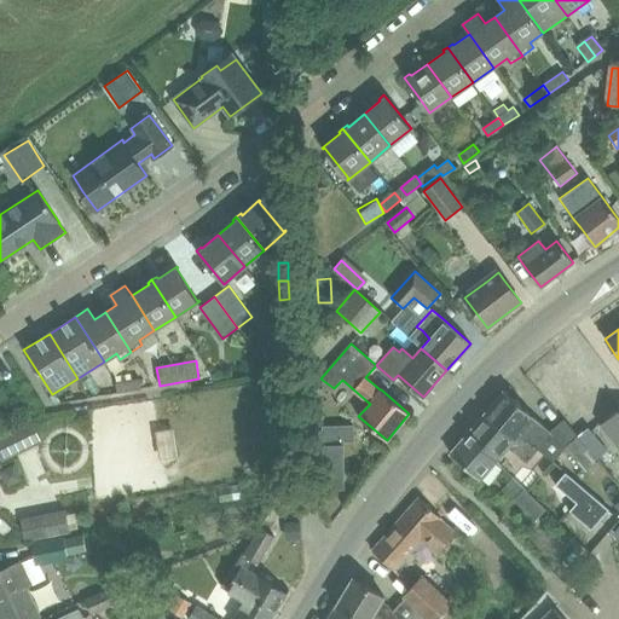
[(116,383),(117,393),(142,388),(140,379),(116,383)]
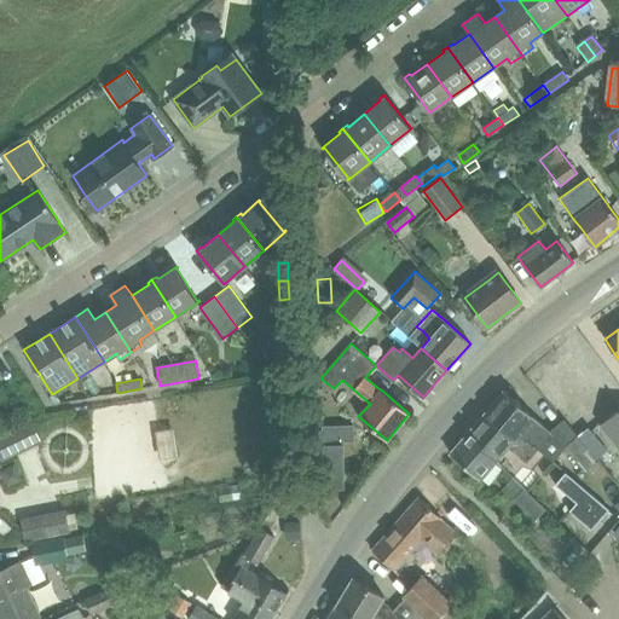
[(503,391),(485,412),(503,428),(507,424),(520,437),(521,434),(539,450),(553,434),(503,391)]
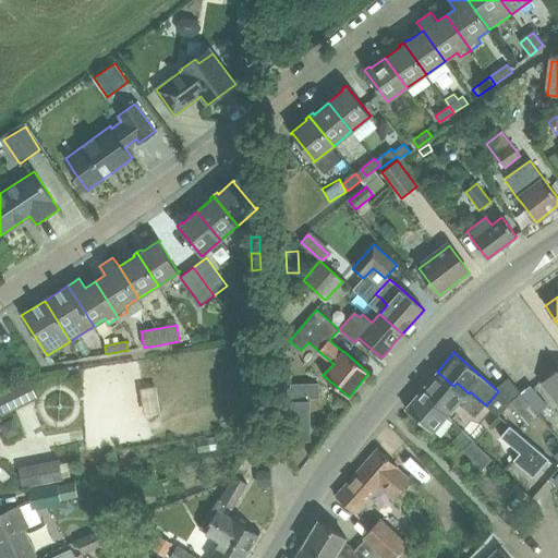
[(557,367),(541,383),(555,399),(557,403),(557,427),(553,433),(557,438),(557,367)]
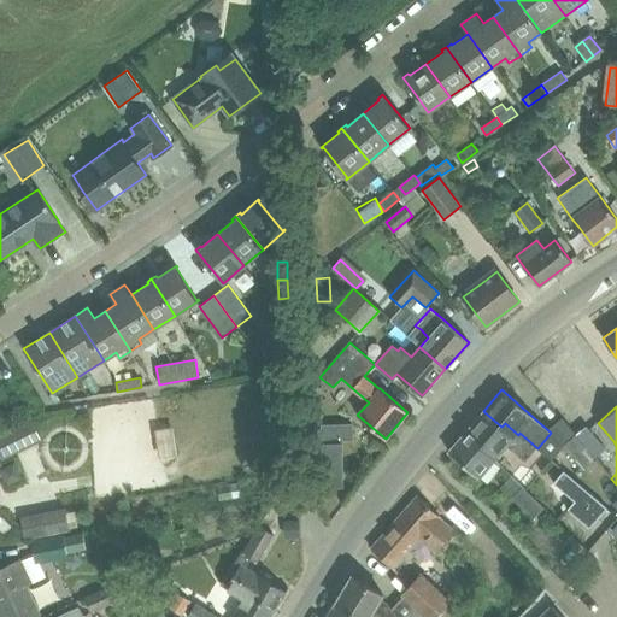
[(486,452),(494,459),(506,445),(526,462),(538,448),(519,433),(518,435),(505,423),(501,427),(483,411),(468,429),(489,448),(486,452)]
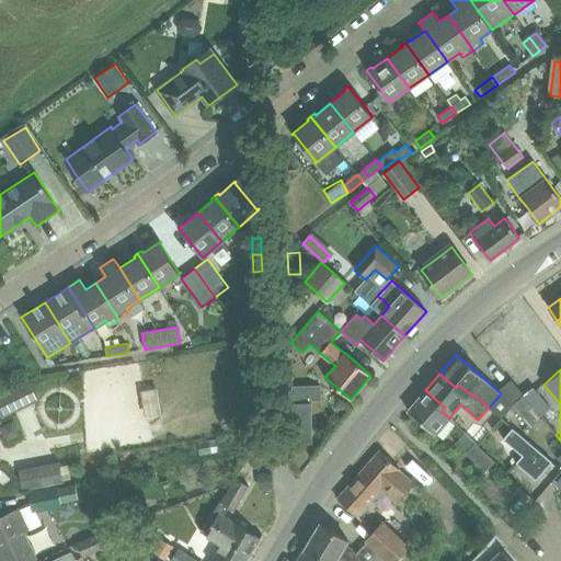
[(29,381),(0,395),(0,414),(36,398),(29,381)]
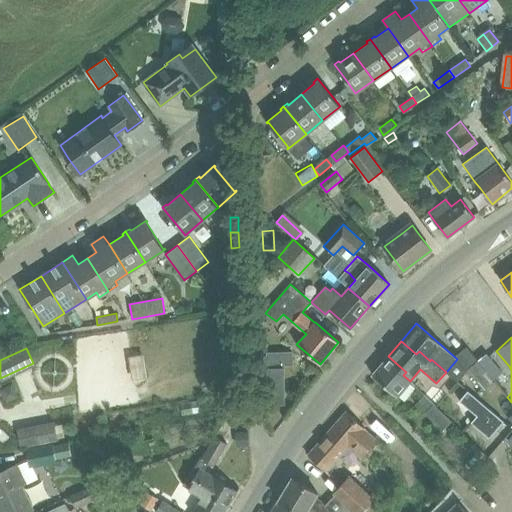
[(142,352),(128,353),(130,378),(144,376),(142,352)]
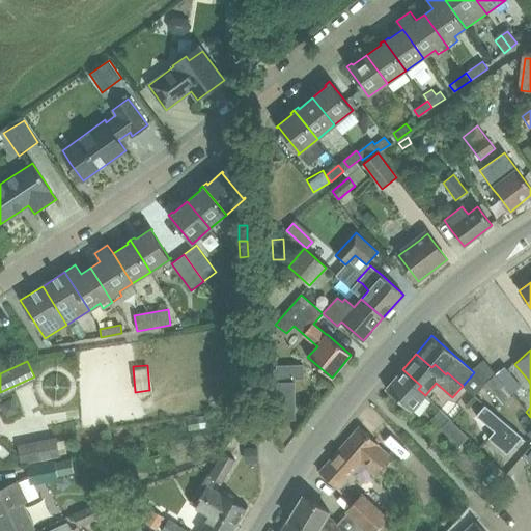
[(303,366),(276,366),(277,381),(304,381),(303,366)]
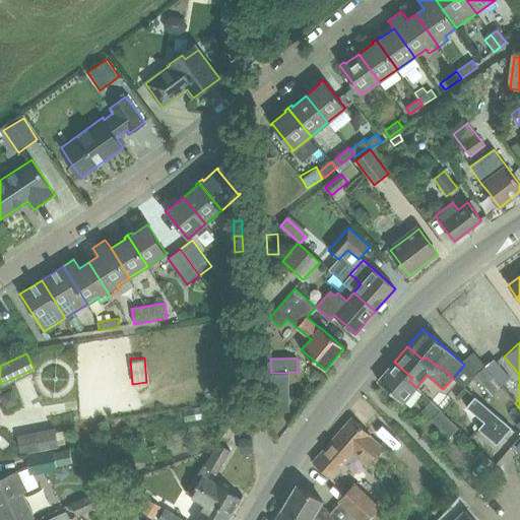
[(495,360),(485,367),(502,386),(510,379),(495,360)]
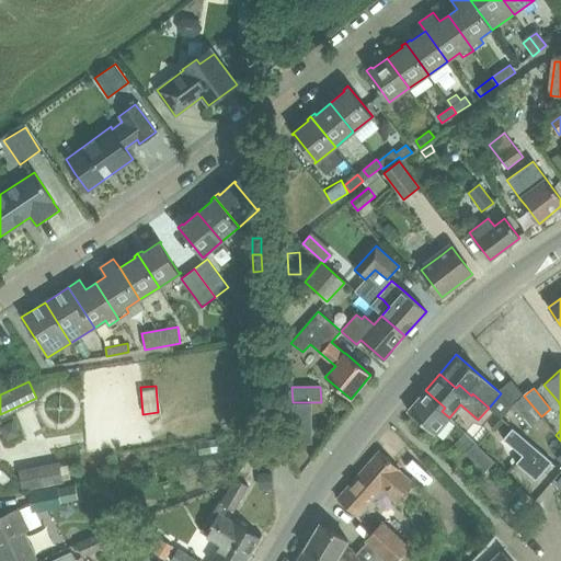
[(435,434),(449,418),(442,411),(445,408),(425,390),(408,410),(435,434)]
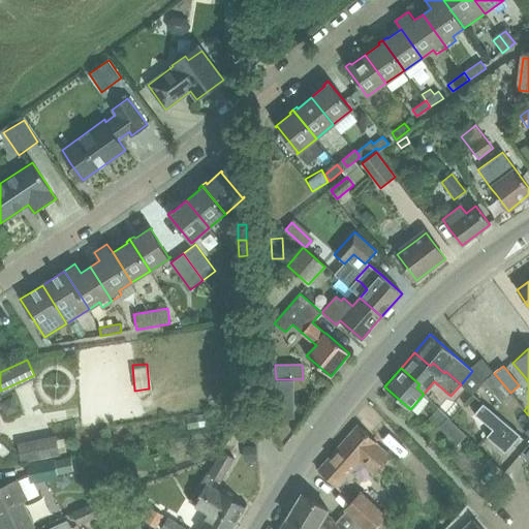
[(484,382),(499,401),(510,393),(494,373),(484,382)]
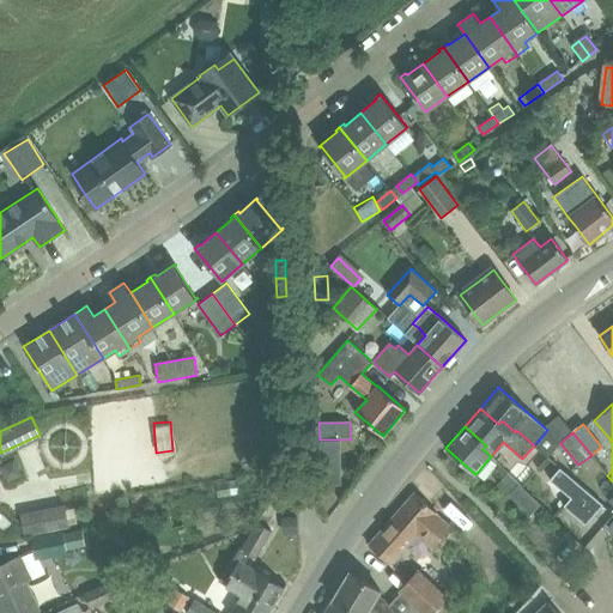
[(564,505),(586,525),(604,504),(560,467),(550,479),(571,497),(564,505)]
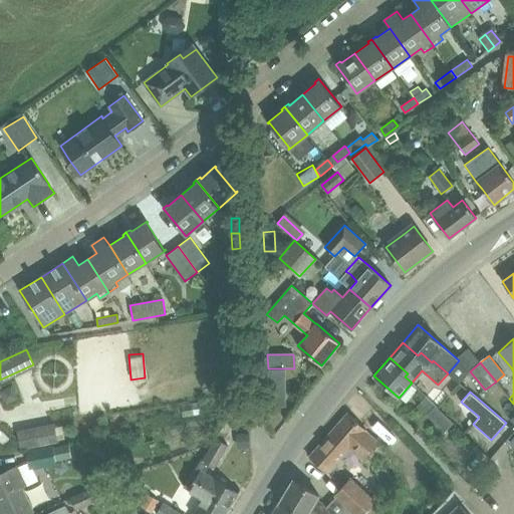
[(437,407),(428,398),(419,407),(428,416),(437,407)]
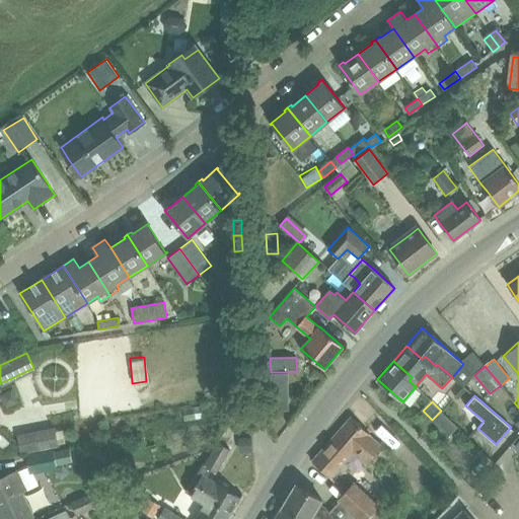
[(269,445),(285,446),(286,408),(269,406),(269,445)]
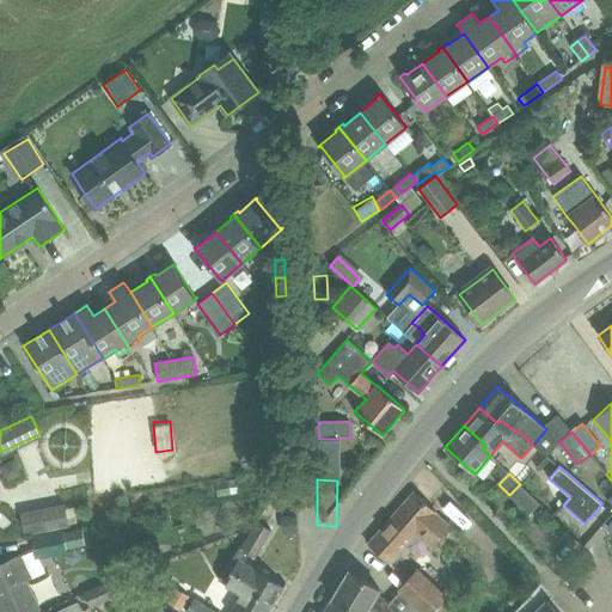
[(520,484),(509,495),(530,515),(540,505),(520,484)]
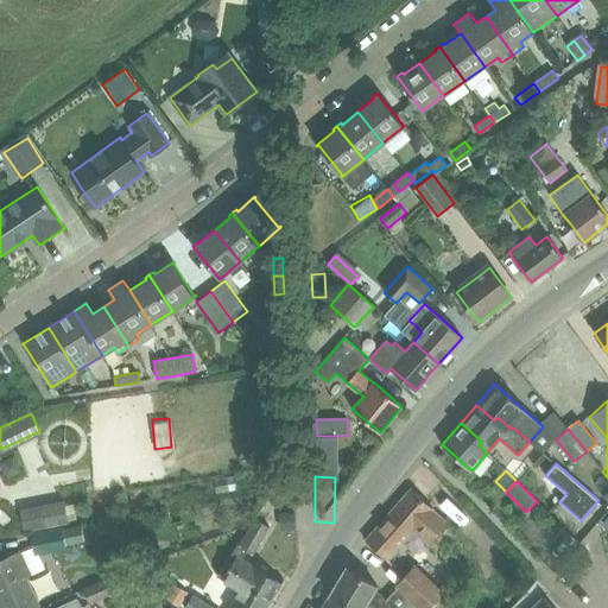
[(387,559),(415,530),(428,543),(448,523),(434,510),(434,508),(411,488),(366,539),(387,559)]
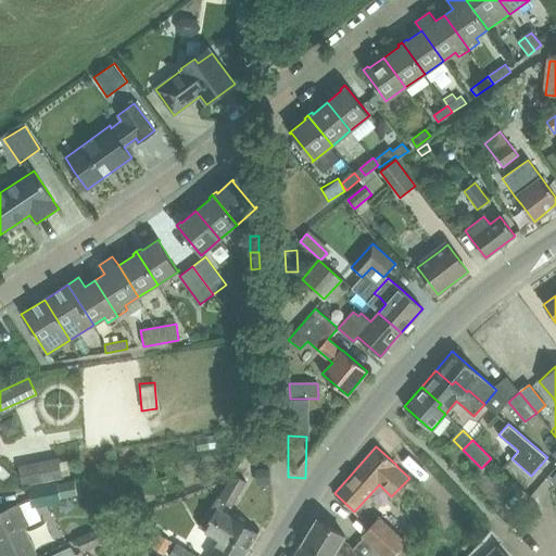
[(57,458),(17,466),(21,484),(60,478),(60,476),(62,475),(60,464),(58,464),(57,458)]
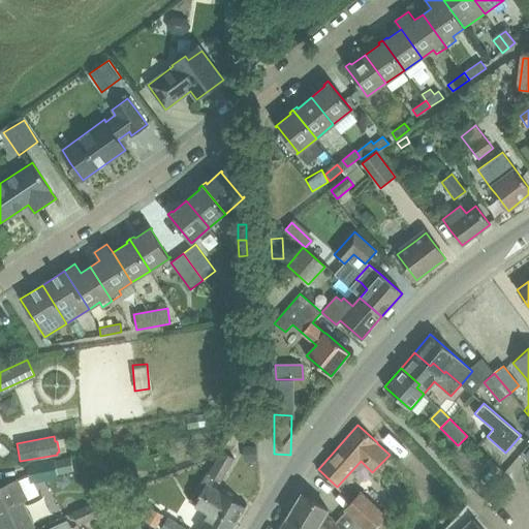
[(255,446),(245,446),(246,459),(256,459),(255,446)]
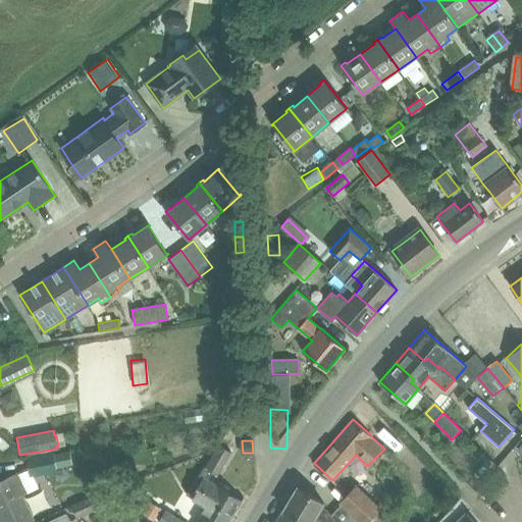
[(204,468),(194,484),(212,497),(209,502),(232,516),(244,498),(243,498),(242,500),(208,479),(212,472),(217,475),(231,452),(219,445),(208,464),(207,463),(204,468)]
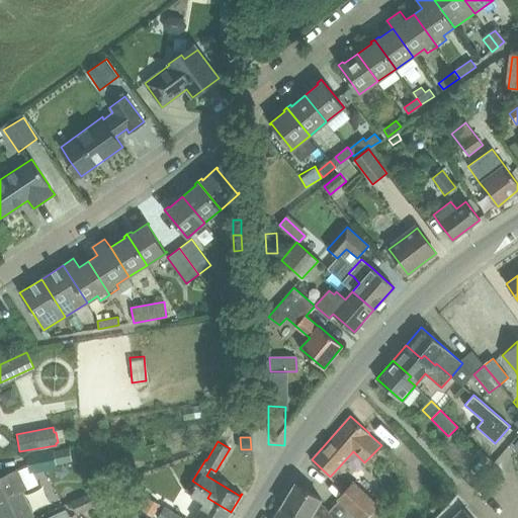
[(56,468),(53,450),(28,454),(29,466),(18,470),(0,479),(0,517),(26,517),(34,514),(23,491),(38,484),(32,472),(56,468)]
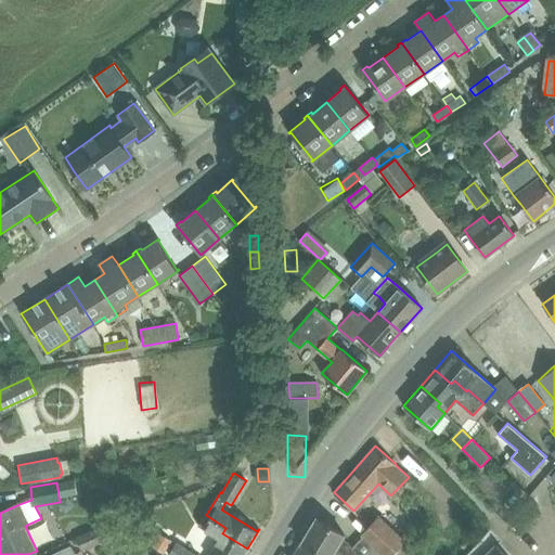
[(142,498),(125,504),(129,515),(146,508),(142,498)]
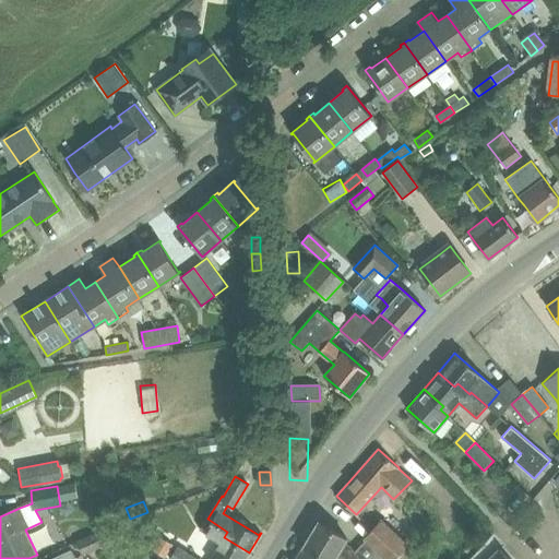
[(245,558),(249,552),(224,537),(227,532),(207,519),(206,518),(199,530),(221,542),(210,558),(245,558)]
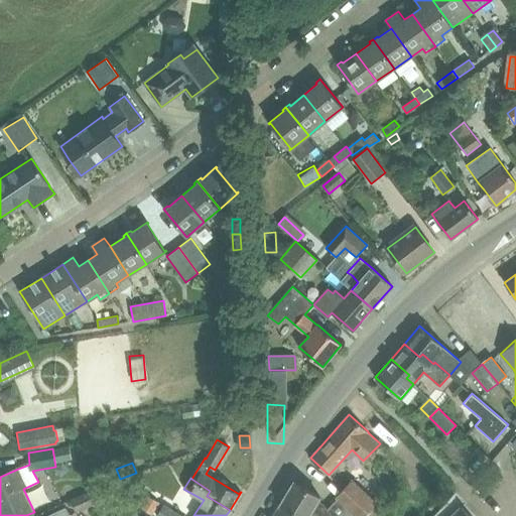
[(335,498),(337,499),(355,515),(364,515),(377,503),(353,479),(335,498)]
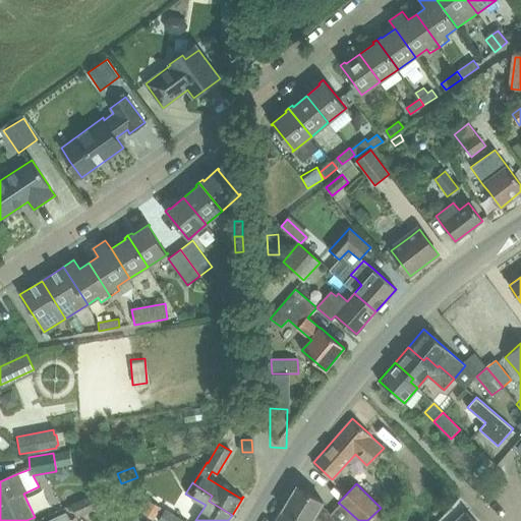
[(322,506),(325,503),(297,485),(283,510),(300,520),(312,520),(314,518),(317,520),(358,520),(340,504),(331,514),(328,509),(322,506)]
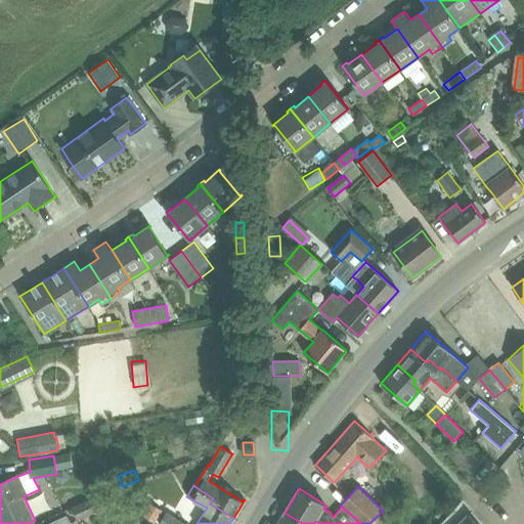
[(77,521),(97,512),(92,498),(72,508),(77,521)]
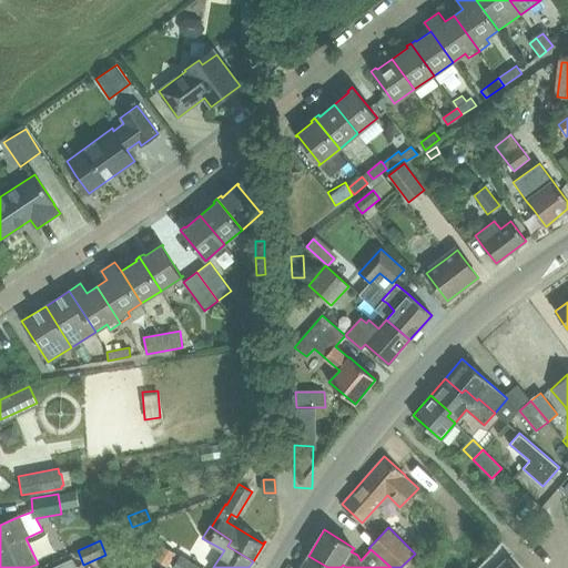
[(168,567),(175,554),(163,547),(160,551),(155,548),(152,554),(158,556),(155,560),(168,567)]
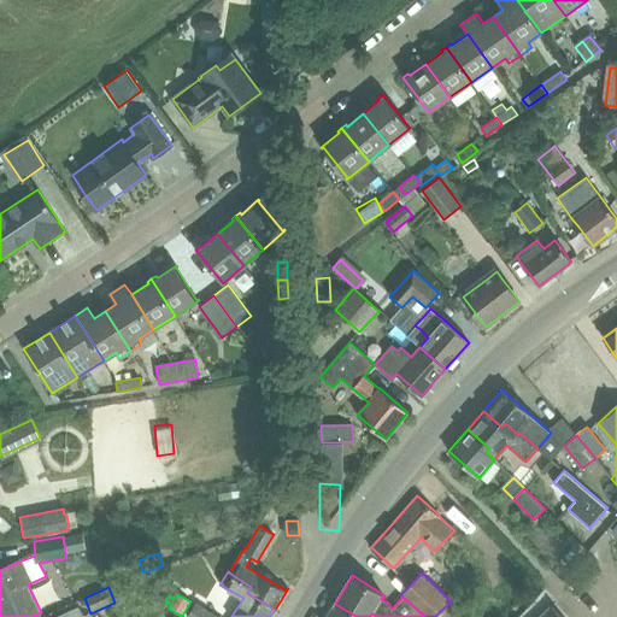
[(218,616),(195,603),(186,616),(218,616)]
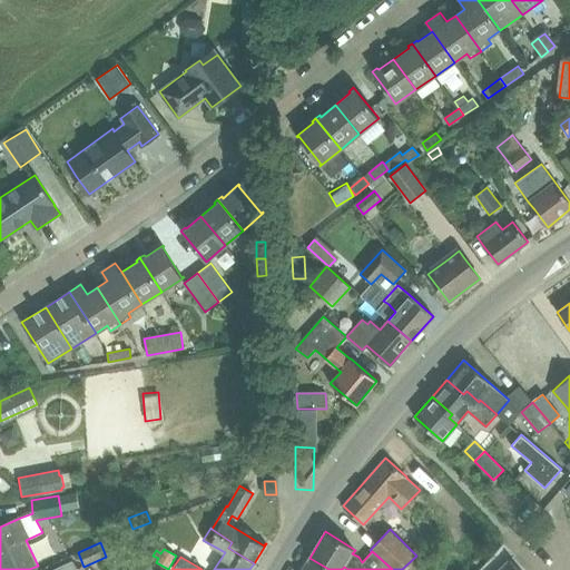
[(328,569),(310,558),(302,569),(328,569)]
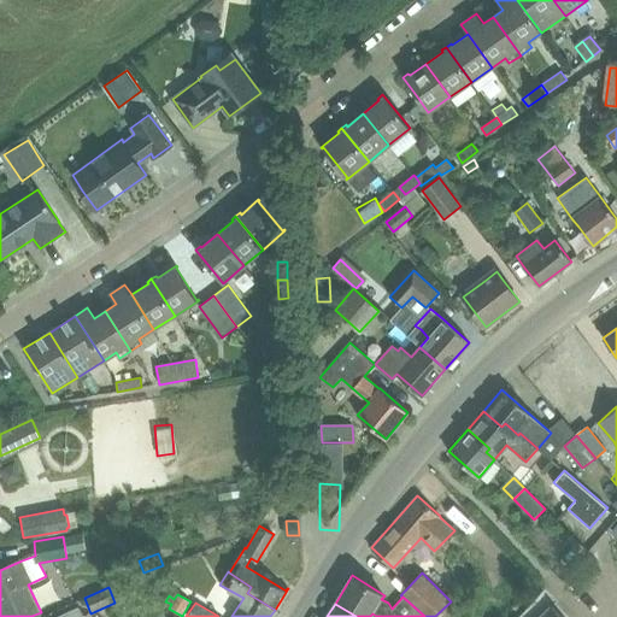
[(560,616),(551,606),(539,616),(560,616)]
